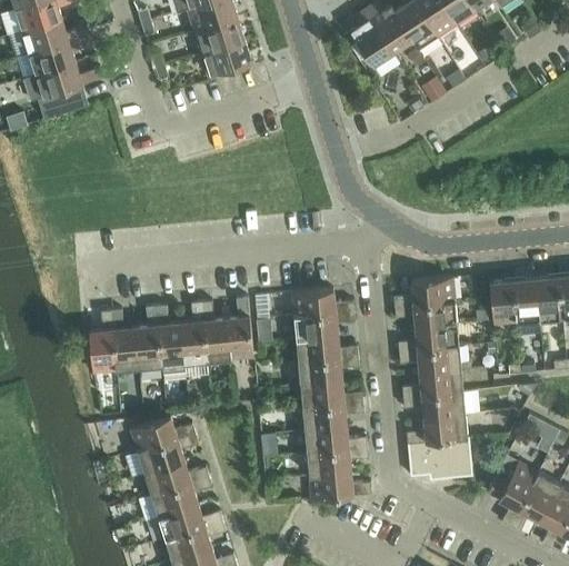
[(12,0),(17,10),(49,0),(12,0)]
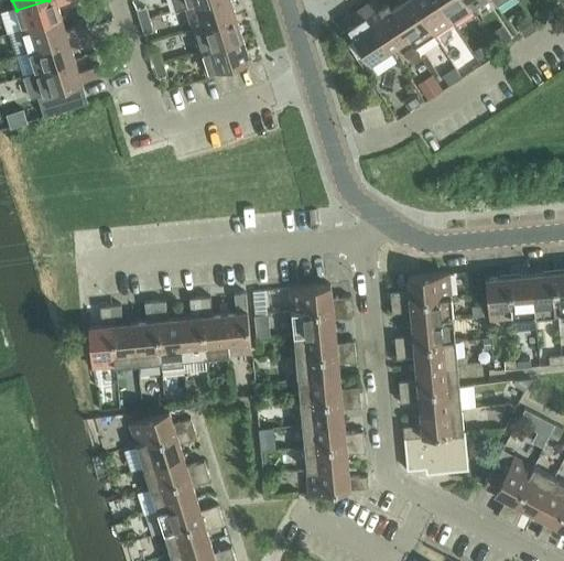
[(78,0),(49,0),(17,10),(23,32),(62,20),(58,8),(79,1),(78,0)]
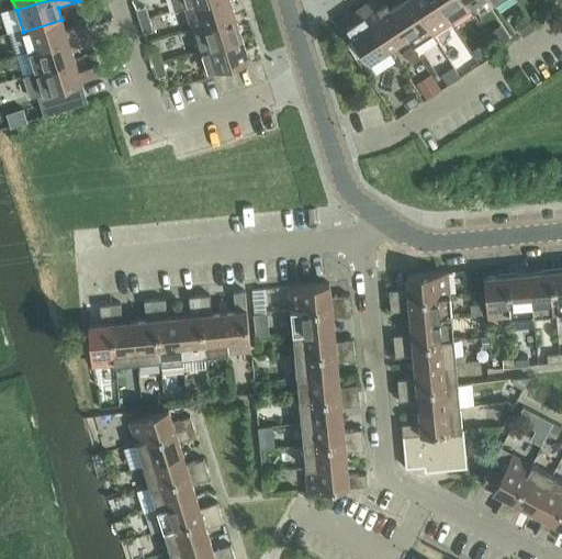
[(170,0),(175,14),(186,11),(220,0),(170,0)]
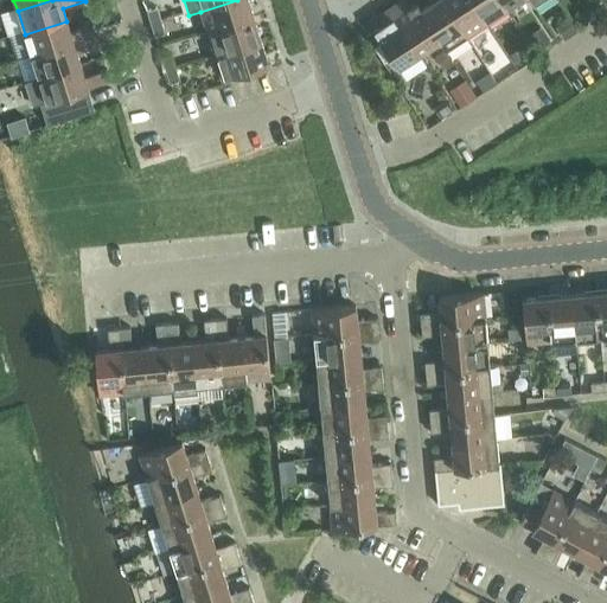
[(247,0),(237,0),(200,12),(208,34),(254,20),(247,0)]
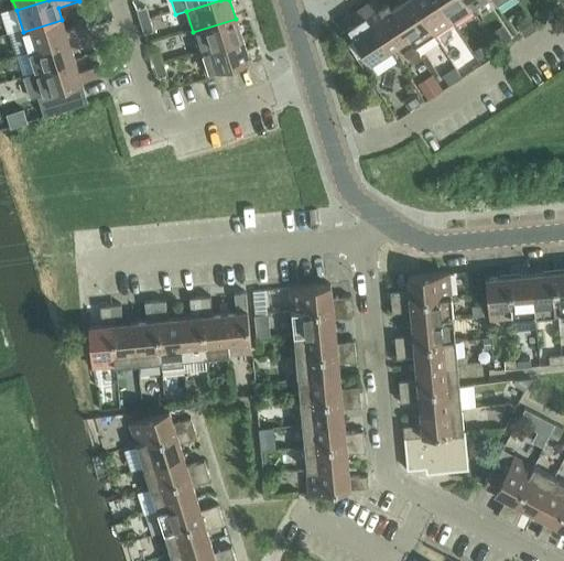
[(398,0),(401,4),(391,11),(390,12),(409,40),(408,41),(414,50),(407,55),(413,66),(421,61),(414,51),(434,38),(409,0),(398,0)]
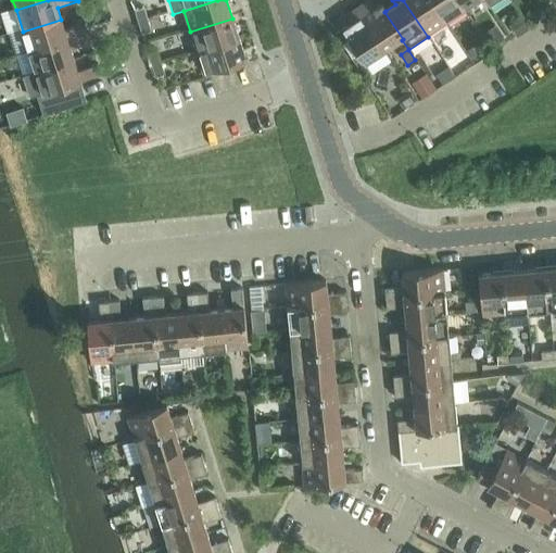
[(403,0),(428,37),(446,25),(430,0),(403,0)]
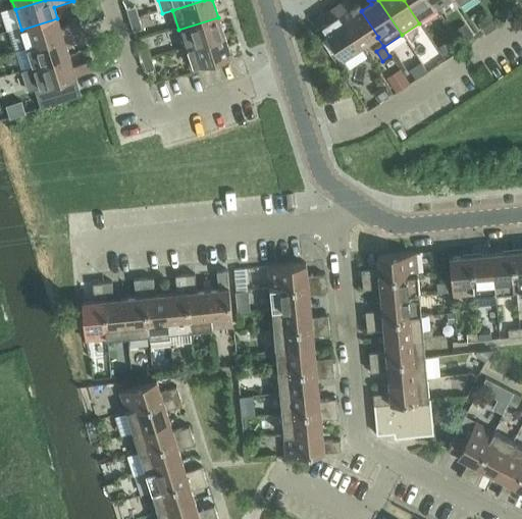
[(404,0),(419,23),(436,11),(428,0),(404,0)]
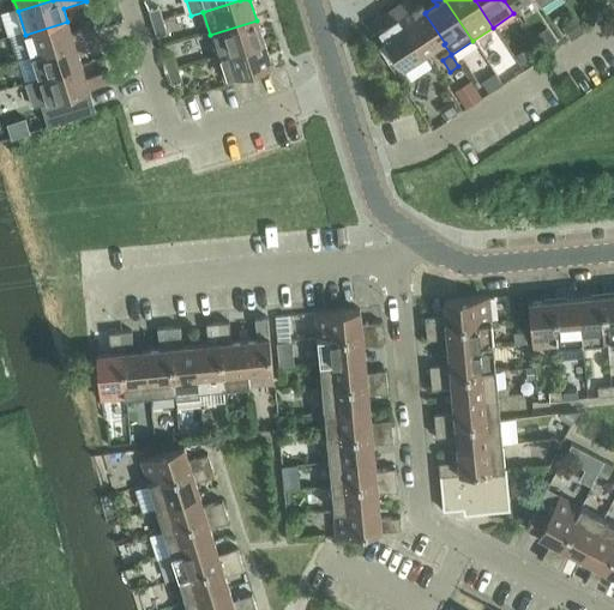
[(504,0),(513,13),(534,0),(504,0)]
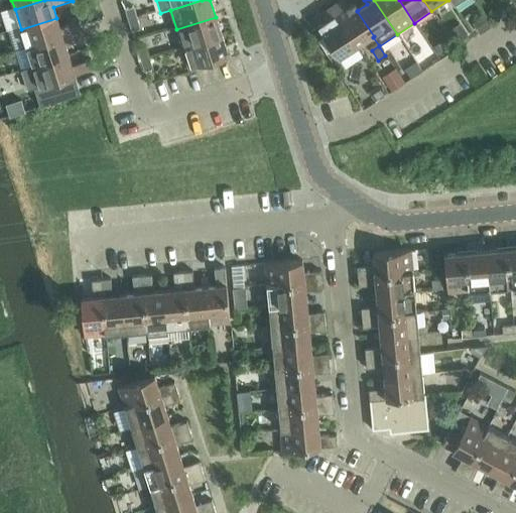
[(448,0),(455,9),(468,0),(448,0)]
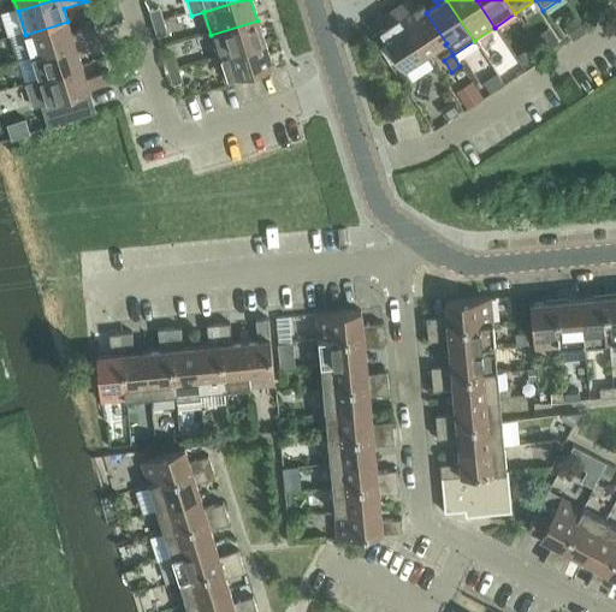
[(408,4),(396,11),(426,58),(445,45),(446,43),(426,13),(427,12),(424,6),(413,12),(408,4)]
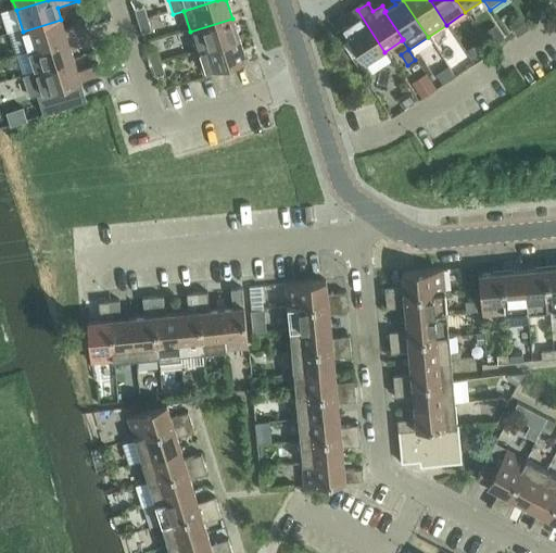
[(135,13),(139,25),(148,22),(144,10),(135,13)]
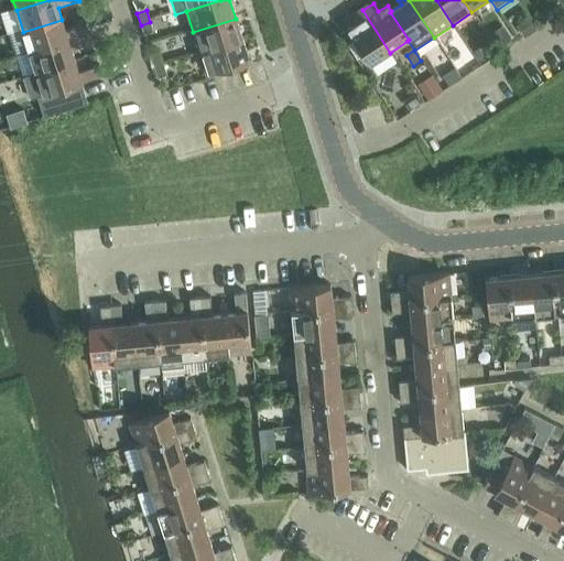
[(390,53),(362,10),(353,18),(357,25),(340,36),(347,46),(355,42),(370,65),(390,53)]
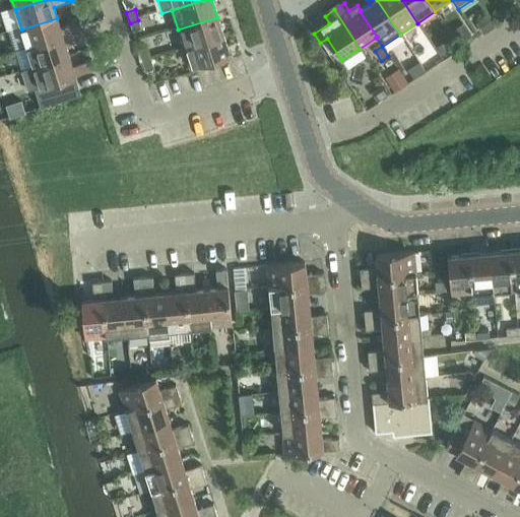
[(217,17),(178,29),(184,50),(223,37),(217,17)]
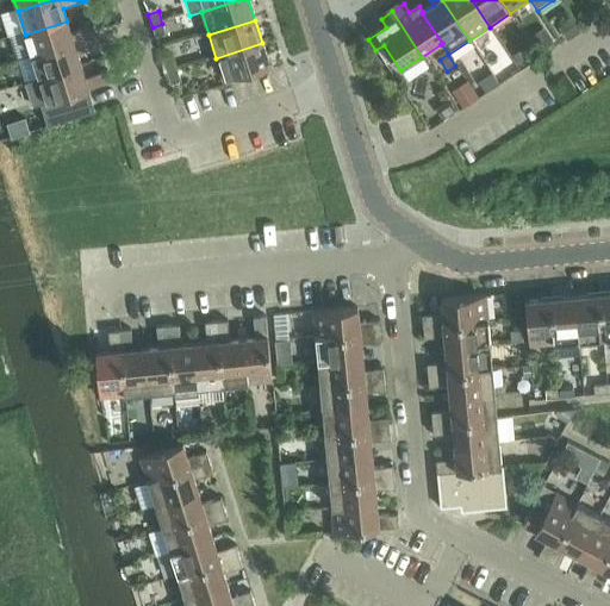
[(67,22),(25,35),(32,57),(97,37),(93,27),(72,33),(67,22)]
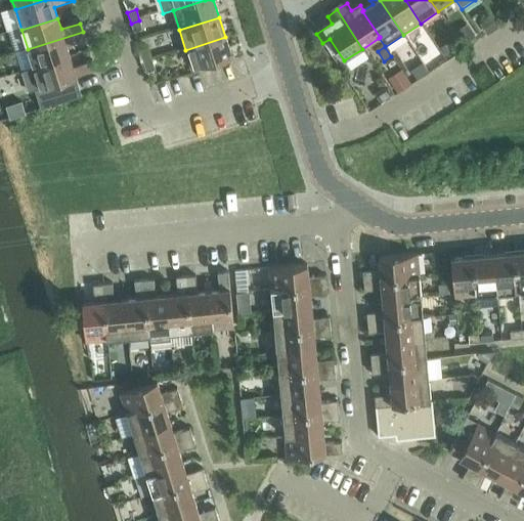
[(490,19),(480,26),(488,37),(497,31),(490,19)]
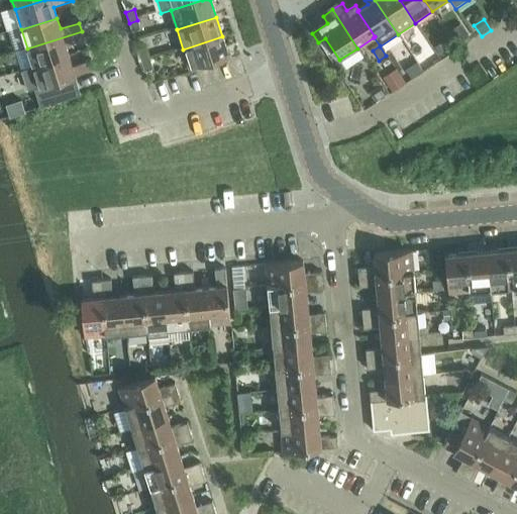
[(137,20),(129,23),(132,34),(140,31),(137,20)]
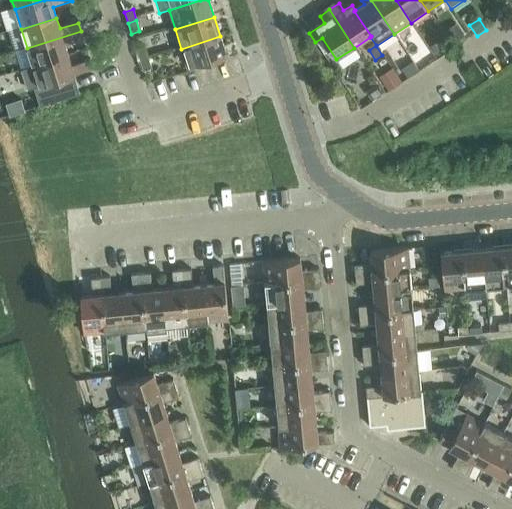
[(81,31),(27,48),(33,68),(68,57),(65,46),(84,40),(81,31)]
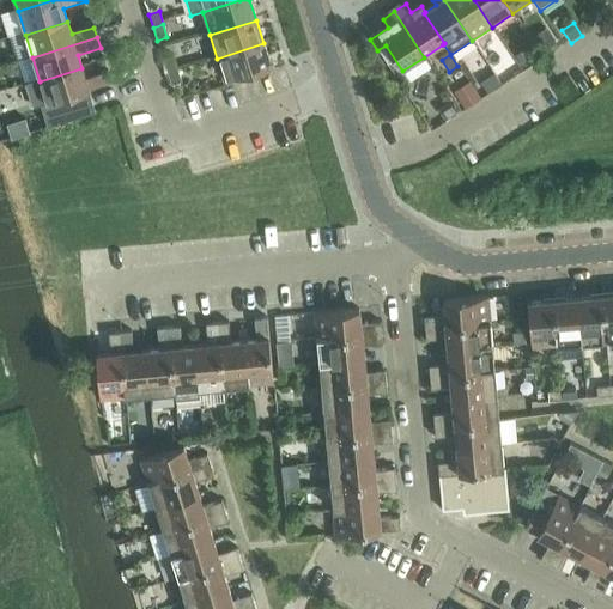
[(552,42),(540,49),(546,60),(558,52),(552,42)]
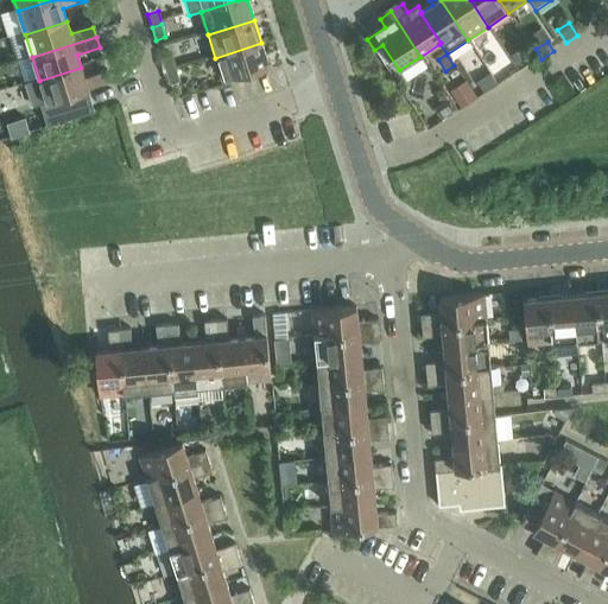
[(261,43),(215,58),(223,82),(270,68),(261,43)]
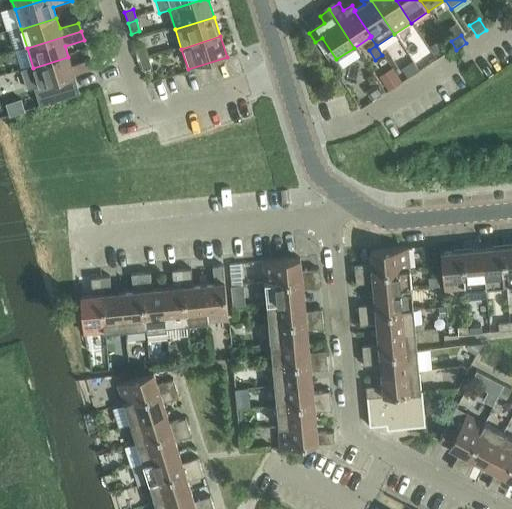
[(439,42),(431,47),(437,58),(445,52),(439,42)]
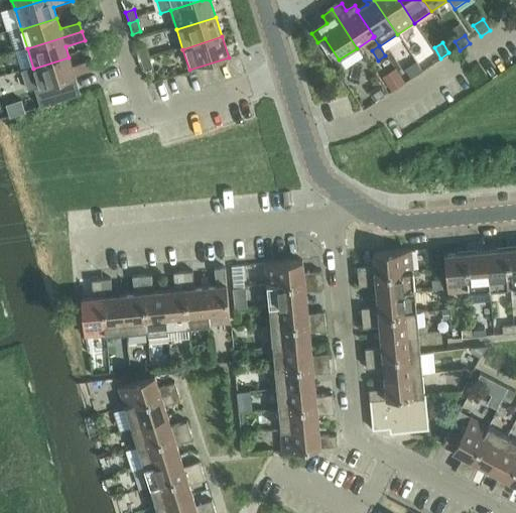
[(137,51),(141,62),(149,59),(146,48),(137,51)]
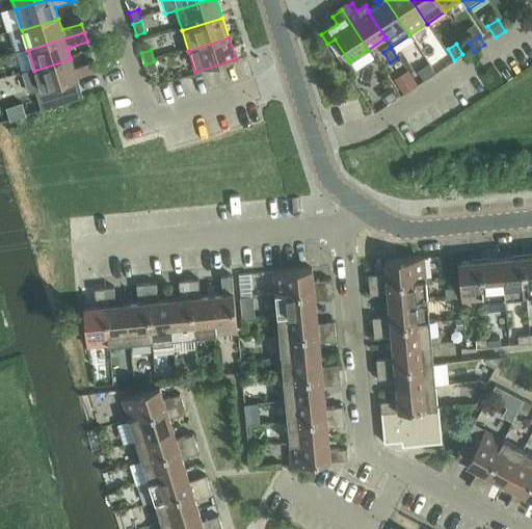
[(71,59),(34,71),(23,75),(29,96),(35,94),(42,113),(83,100),(77,80),(78,80),(77,79),(97,73),(95,64),(75,70),(71,59)]
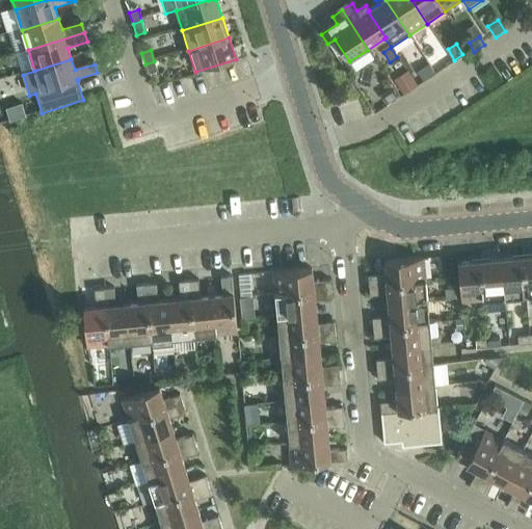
[(154,61),(145,64),(149,76),(158,73),(154,61)]
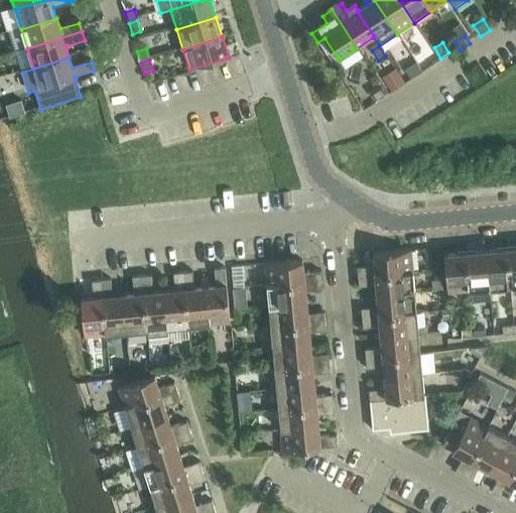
[(399,77),(386,85),(392,94),(405,85),(399,77)]
